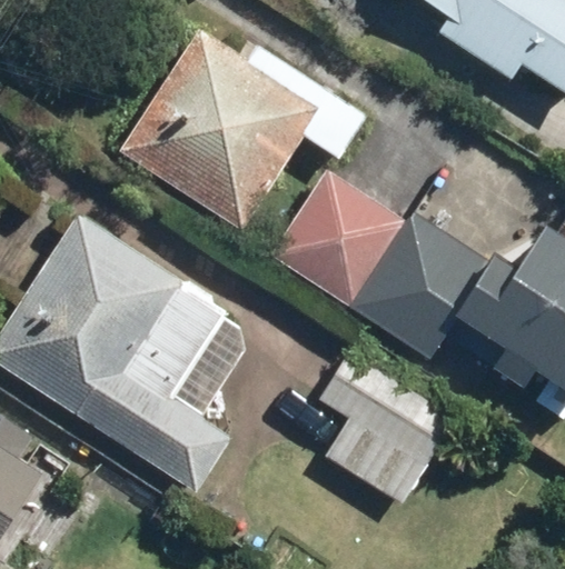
[(564,0),(416,0),(438,15),(429,28),(509,81),(521,65),(564,93),(564,0)]
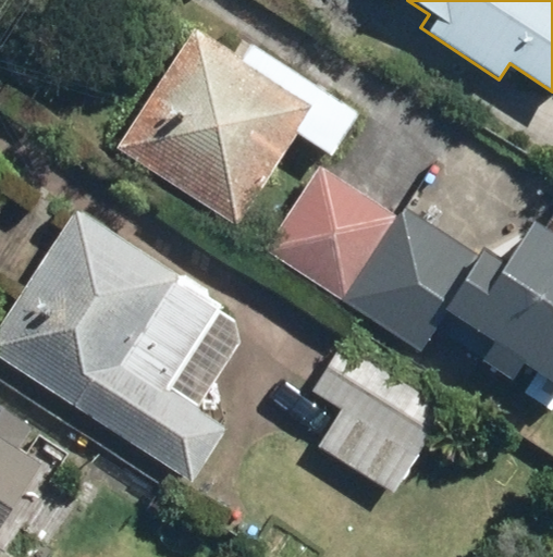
[(331,155),(358,115),(242,35),(230,51),(196,28),(117,145),(235,226),(299,133),(331,155)]
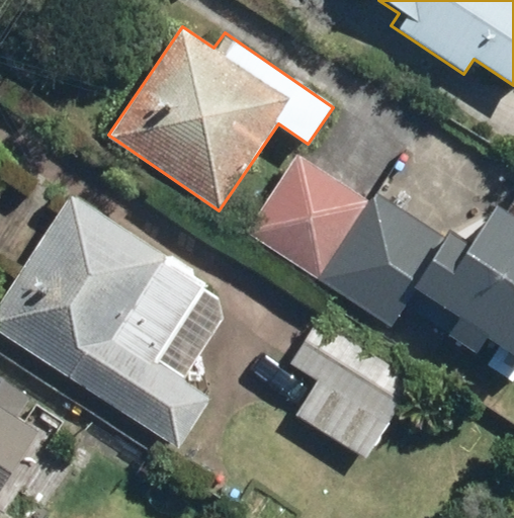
[(513,212),(495,201),(466,245),(382,188),(373,201),(298,151),(244,231),(392,329),(418,289),(513,350),(513,212)]
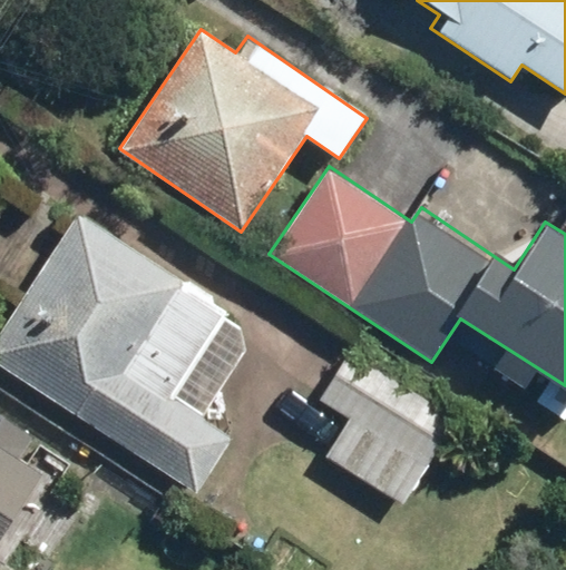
[(205,414),(259,330),(75,213),(0,330),(0,373),(192,495),(233,432),(205,414)]
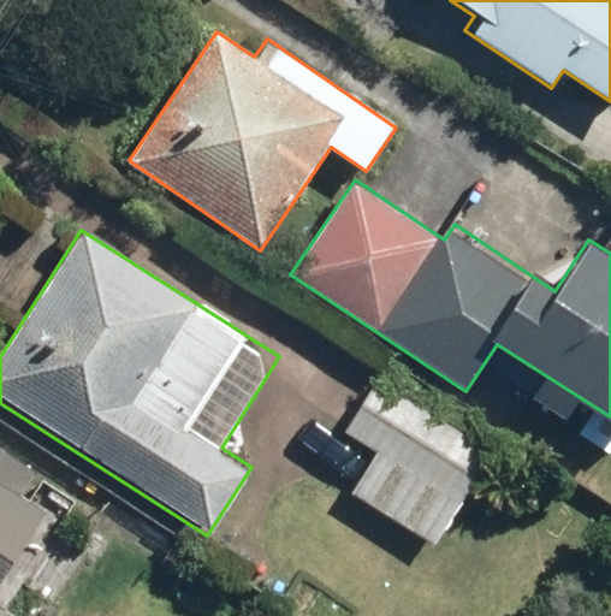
[(378,375),(342,433),(377,455),(351,495),(433,546),(494,449),(378,375)]
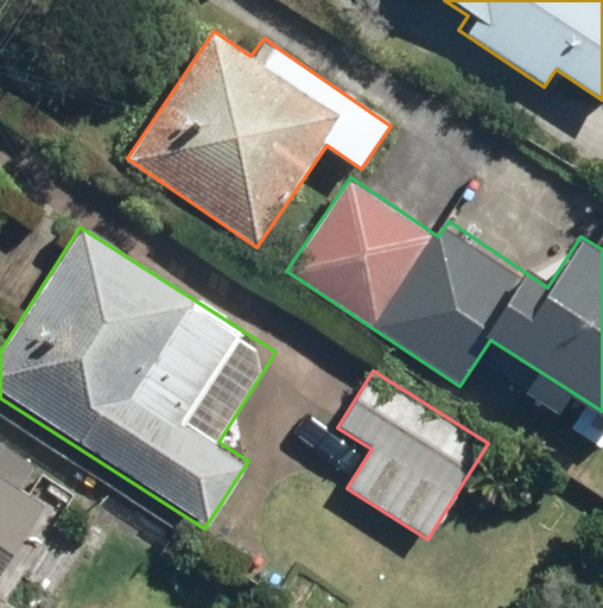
[(0,586),(51,506),(26,491),(43,464),(0,436),(0,586)]
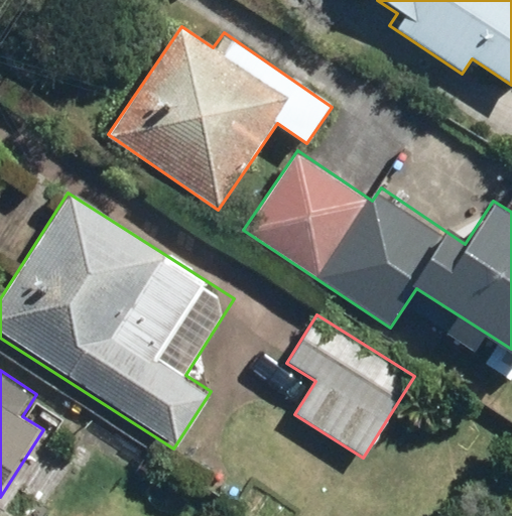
All buildings are outlined.
